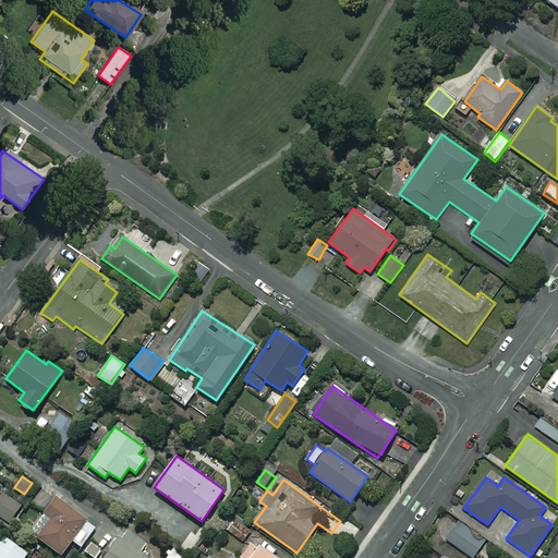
[(52,497),(43,489),(29,505),(39,512),(52,497)]
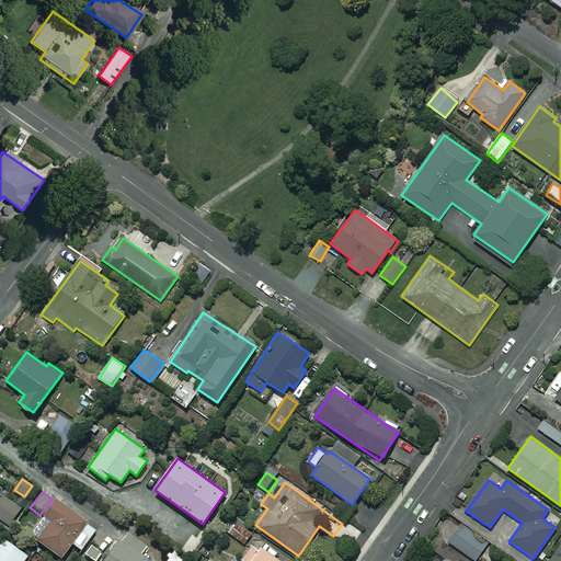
[(21,508),(3,496),(0,500),(0,519),(9,526),(21,508)]
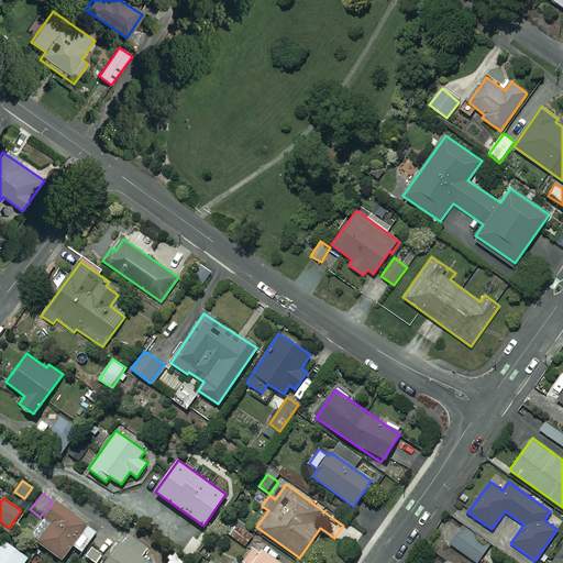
[(97,531),(57,504),(45,520),(52,525),(36,547),(59,562),(61,562),(73,547),(81,553),(97,531)]
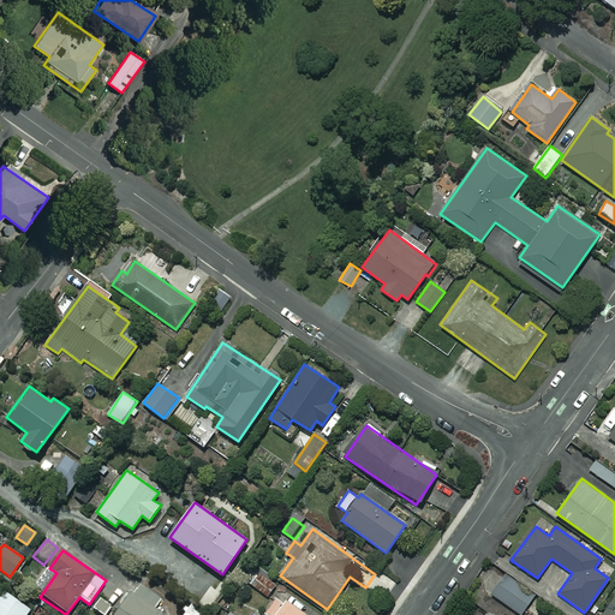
[(280,587),(254,569),(246,581),(273,599),(280,587)]
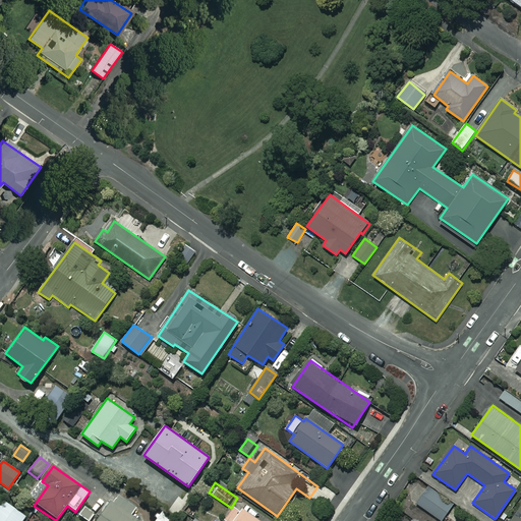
[(452,505),(427,487),(417,504),(442,520),(452,505)]
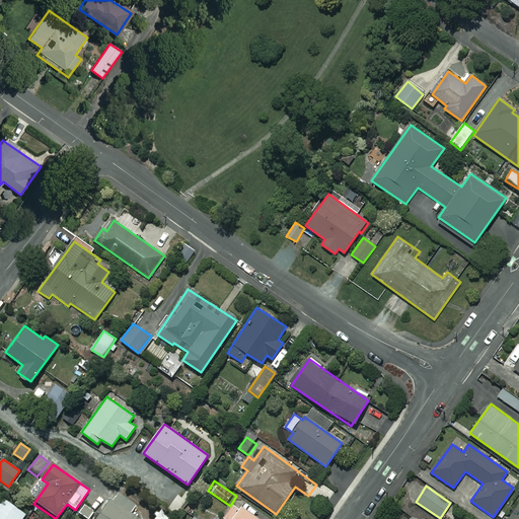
[(119,492),(113,500),(110,499),(95,518),(140,518),(134,515),(140,507),(119,492)]
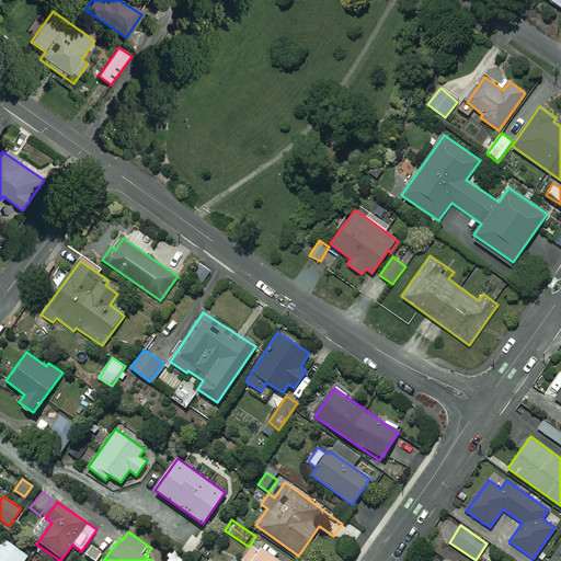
[(27,560),(30,559),(4,540),(0,546),(0,560),(27,560)]
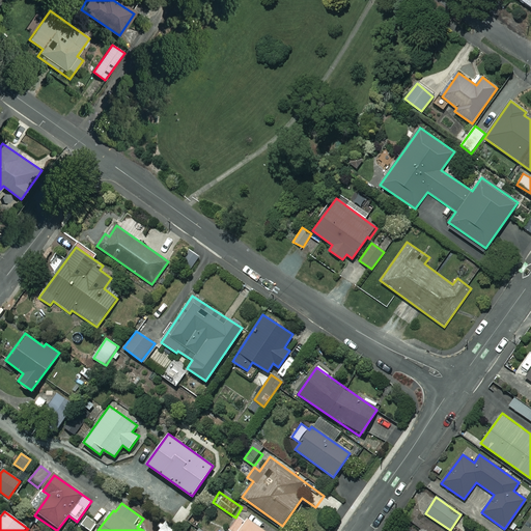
[(264,530),(240,513),(229,530),(230,530),(264,530)]
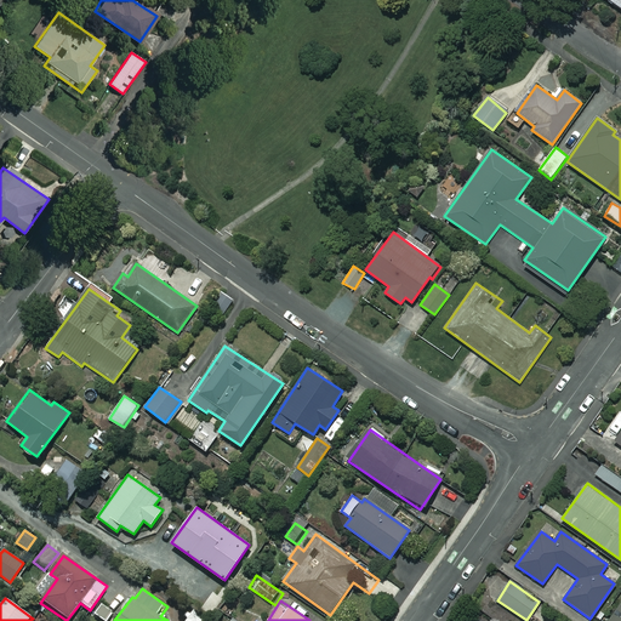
[(620,620),(620,604),(609,620),(620,620)]
